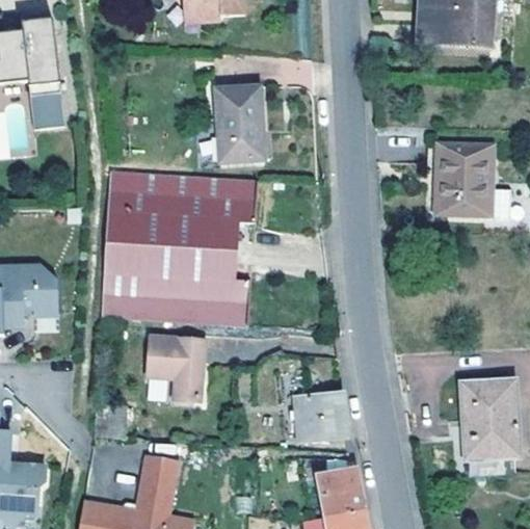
[(180,0),(181,5),(197,6),(197,19),(219,19),(219,14),(243,12),(241,0),(180,0)]
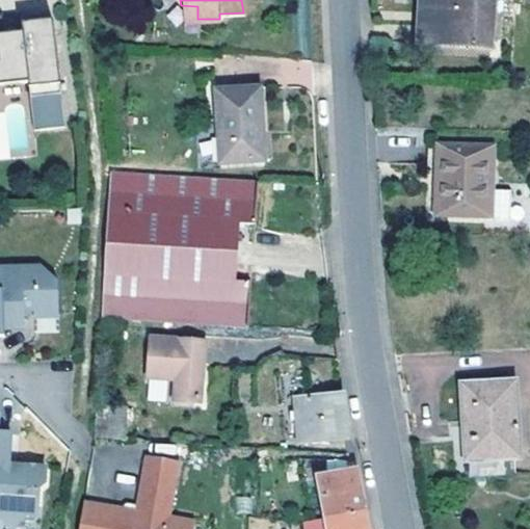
[(418,0),(416,40),(488,44),(492,0),(418,0)]
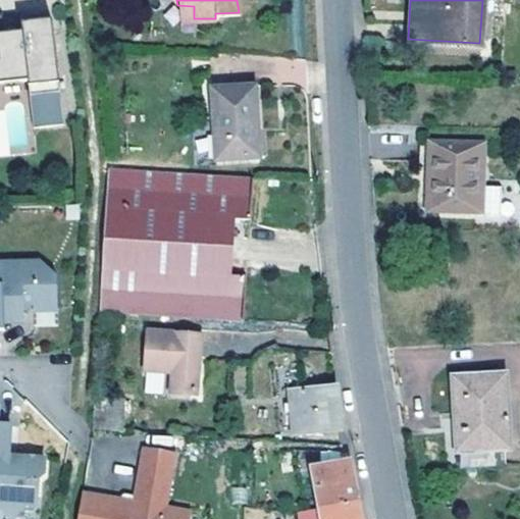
[(0,31),(20,29),(19,19),(19,13),(0,15),(0,31)]
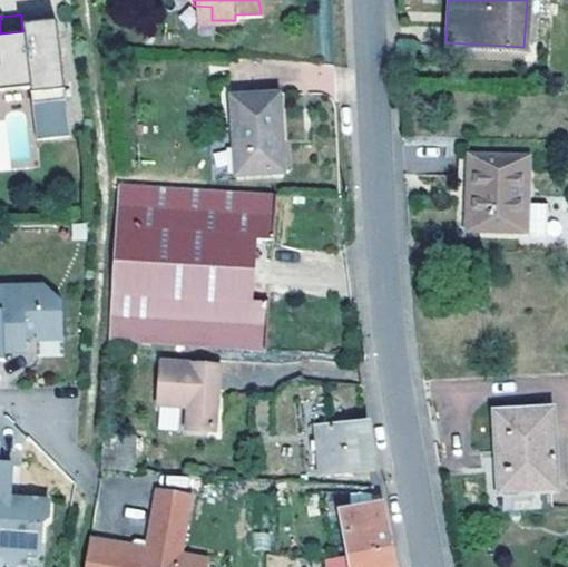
[(0,88),(29,85),(35,136),(68,133),(55,17),(21,21),(22,31),(0,33),(0,88)]
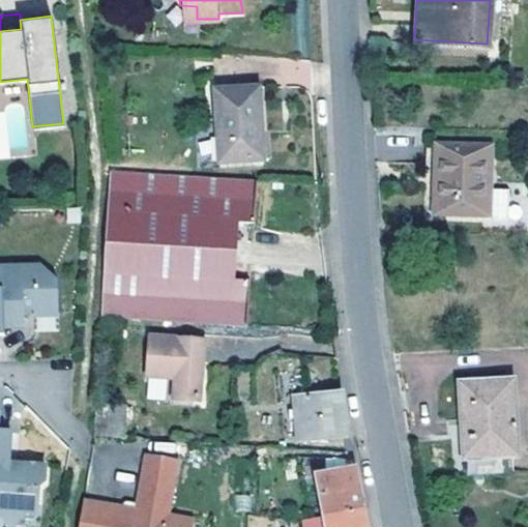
[(262,158),(261,133),(258,133),(255,83),(213,85),(217,159),(262,158)]
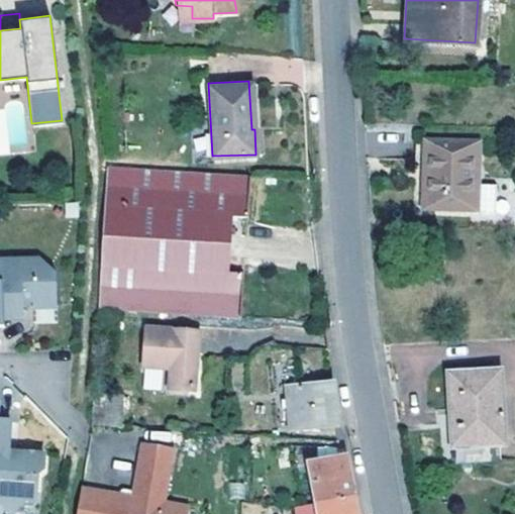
[(424,156),(424,137),(414,137),(414,155),(424,156)]
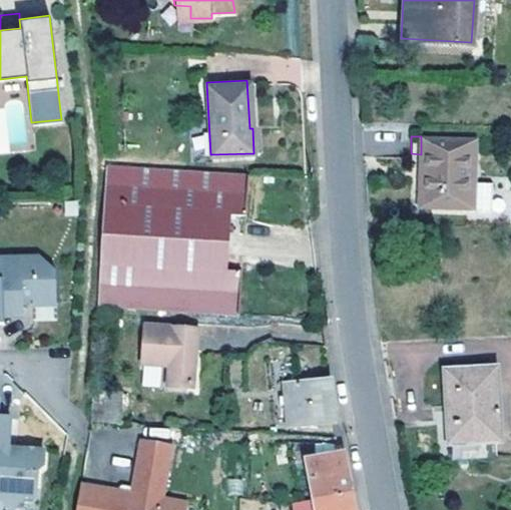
[(466,185),(471,185),(470,205),(475,209),(489,209),(490,180),(471,180),(472,138),(421,136),(421,154),(419,204),(465,205),(466,185)]
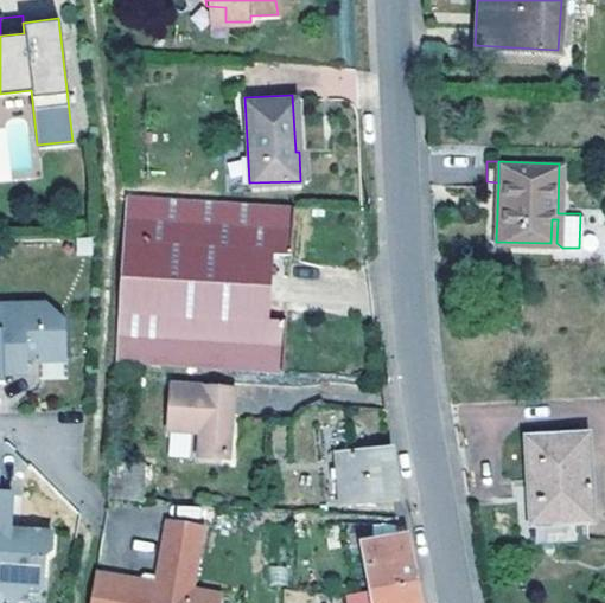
[(293,205),(125,191),(114,355),(282,369),(285,316),(279,316),(268,316),(273,249),(281,250),(290,250),(293,205)]
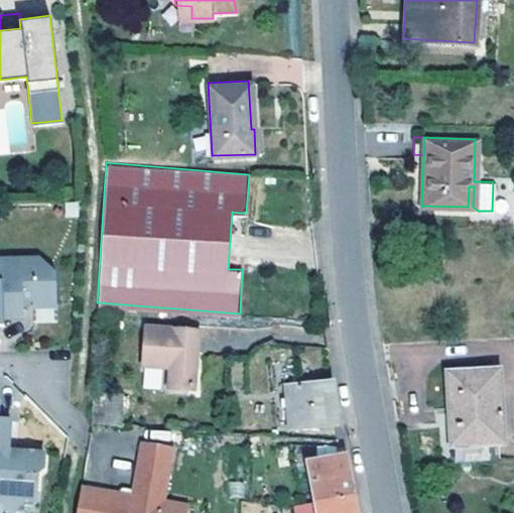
[(0,315),(18,315),(17,297),(28,297),(28,304),(51,303),(50,268),(34,254),(0,255),(0,315)]
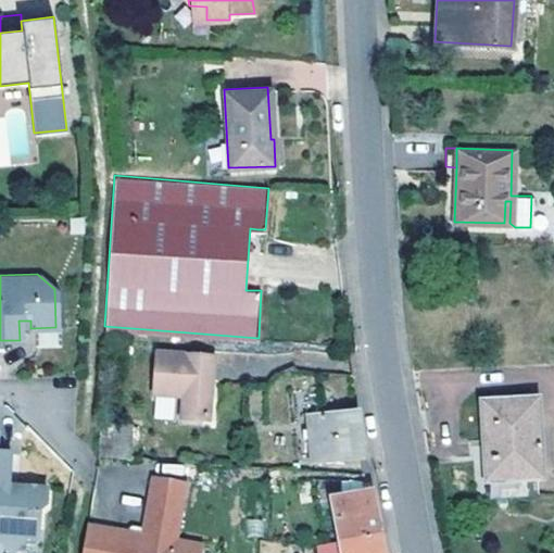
[(181,393),(179,415),(208,417),(212,353),(156,349),(152,389),(181,393)]
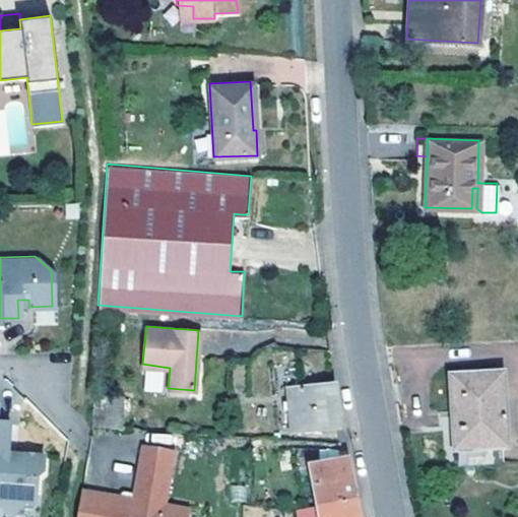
[(459,447),(460,459),(501,457),(500,445),(506,444),(503,368),(448,370),(451,426),(452,447),(459,447)]
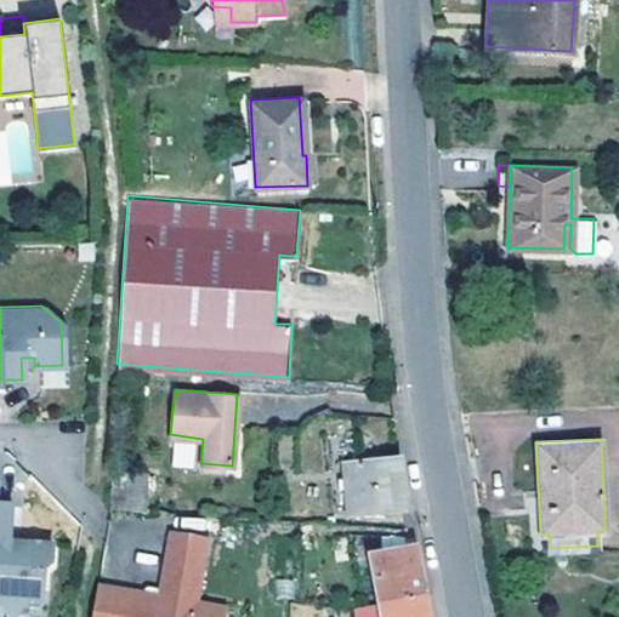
[(401,478),(398,456),(344,461),(345,474),(346,487),(348,513),(404,508),(401,478)]
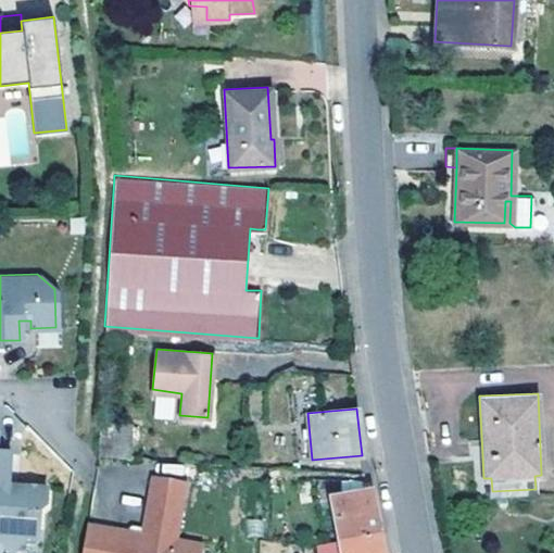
[(128,455),(129,441),(111,440),(112,420),(99,419),(97,454),(128,455)]
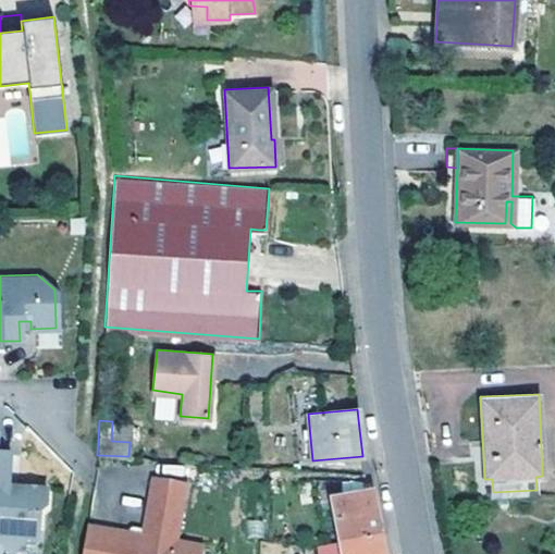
[(132,422),(112,421),(111,441),(130,442),(132,422)]
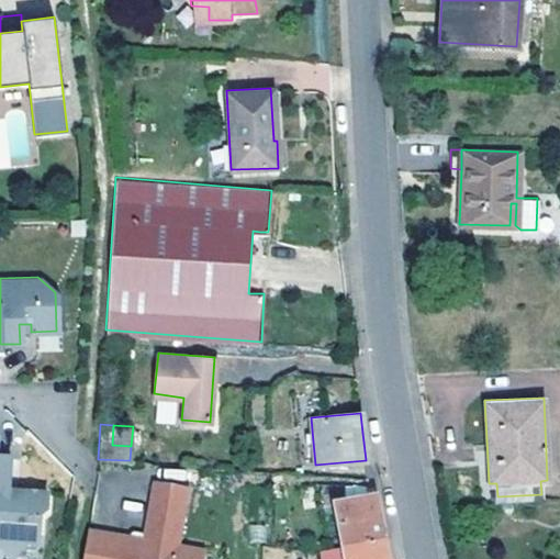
[(11,454),(0,453),(0,532),(24,535),(36,535),(38,506),(46,506),(47,489),(19,487),(19,492),(9,492),(9,487),(11,454)]
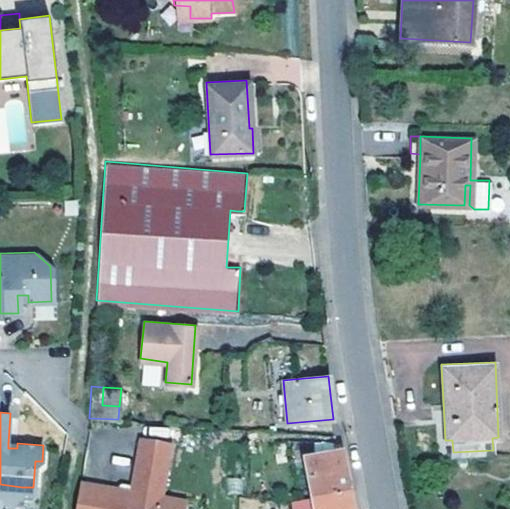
[(445,440),(444,419),(435,419),(436,453),(453,452),(452,440),(445,440)]
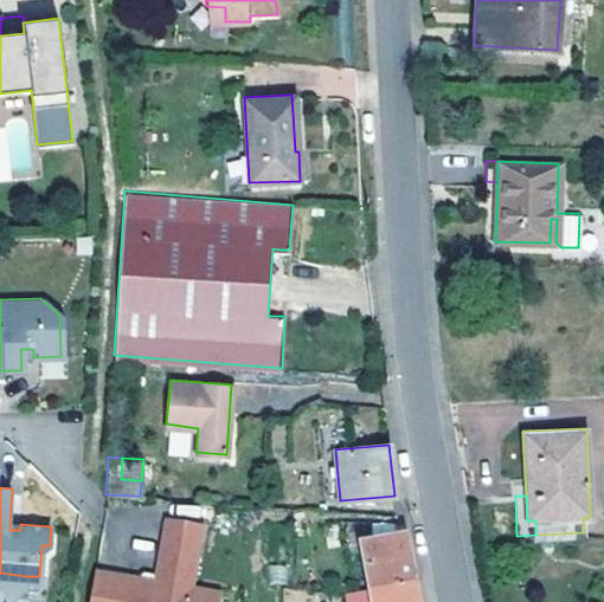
[(154,577),(92,567),(87,601),(216,601),(219,588),(190,583),(200,519),(165,513),(154,577)]
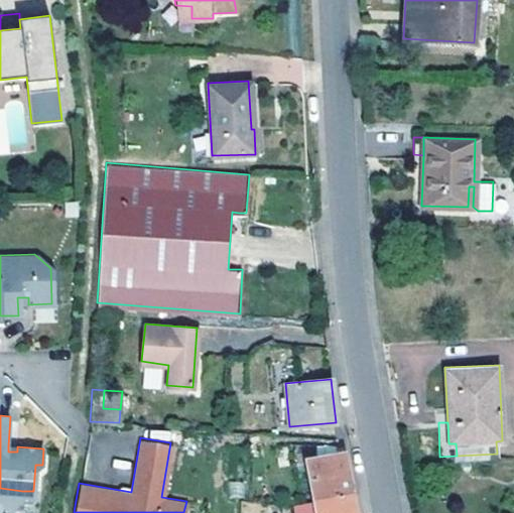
[(346,469),(343,452),(335,454),(333,442),(322,441),(325,456),(306,460),(314,499),(351,492),(346,469)]
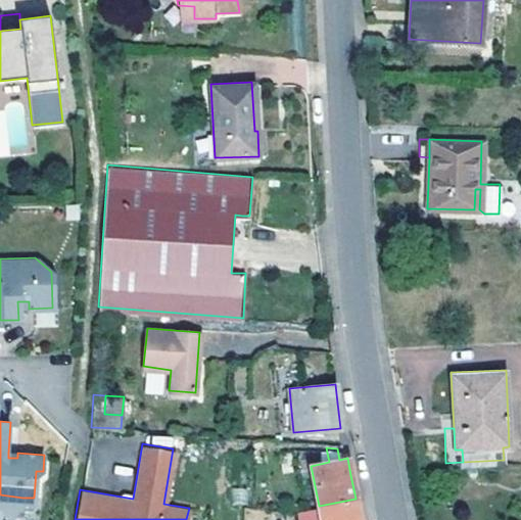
[(22,498),(0,494),(0,501),(8,511),(22,498)]
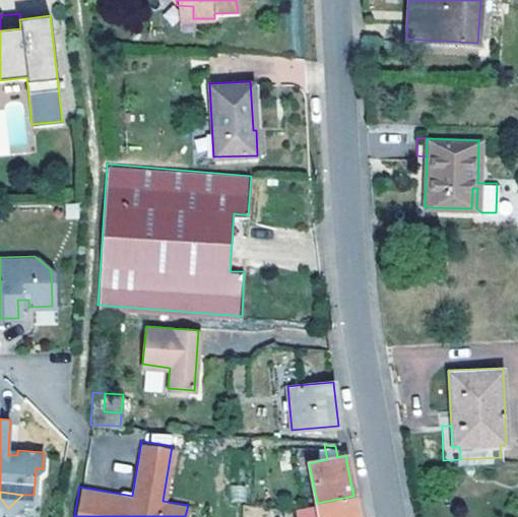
[(358,516),(353,496),(317,503),(296,507),(298,516),(358,516)]
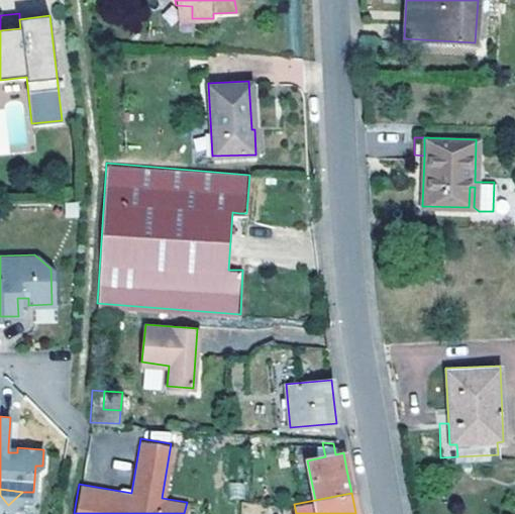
All buildings are outlined.
